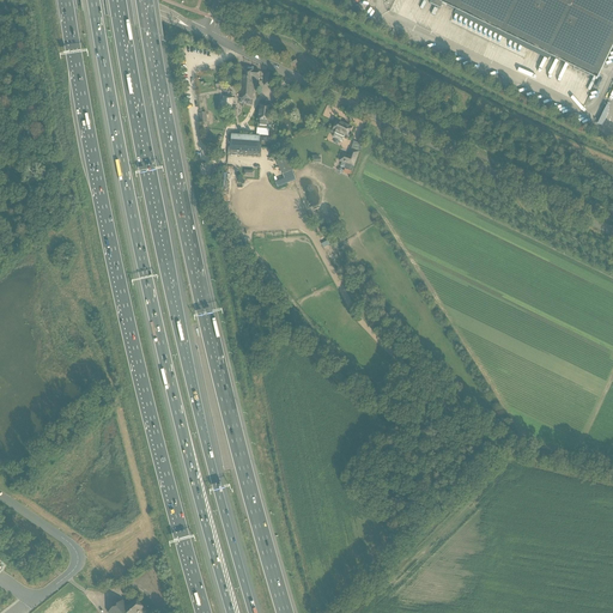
[(612,0),(434,0),(432,4),(439,7),(441,2),(596,78),(595,79),(596,80),(612,44),(612,0)]
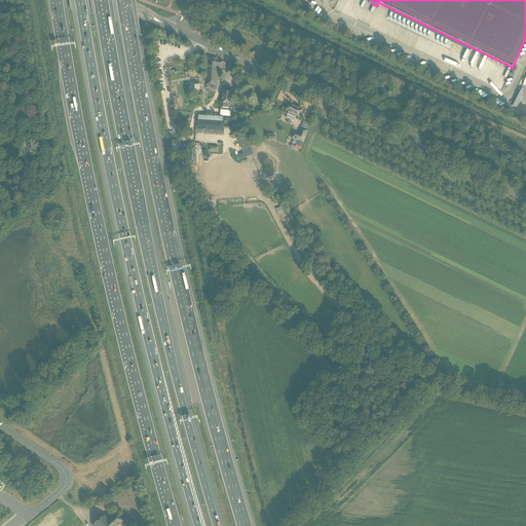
[(205,85),(211,85),(217,86),(218,69),(222,70),(222,62),(212,61),(212,59),(207,58),(205,85)]
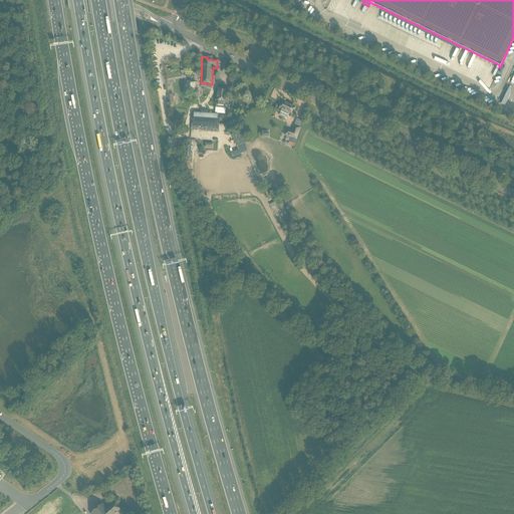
[(185,91),(194,92),(195,81),(186,80),(185,91)]
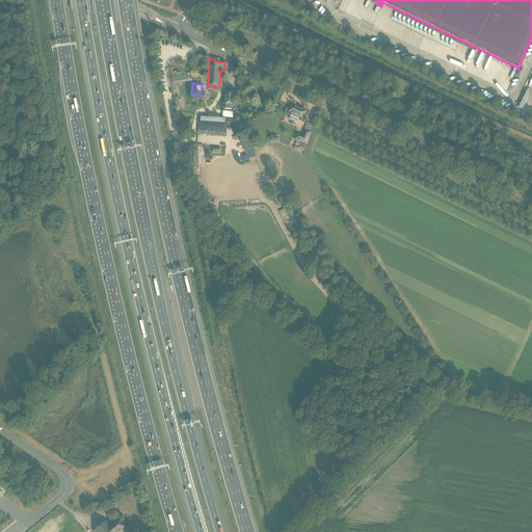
[(223,112),(222,117),(233,118),(233,113),(234,113),(234,112),(233,112),(234,106),(234,105),(235,94),(236,94),(224,92),(223,104),(223,105),(223,111),(222,111),(222,112),(223,112)]
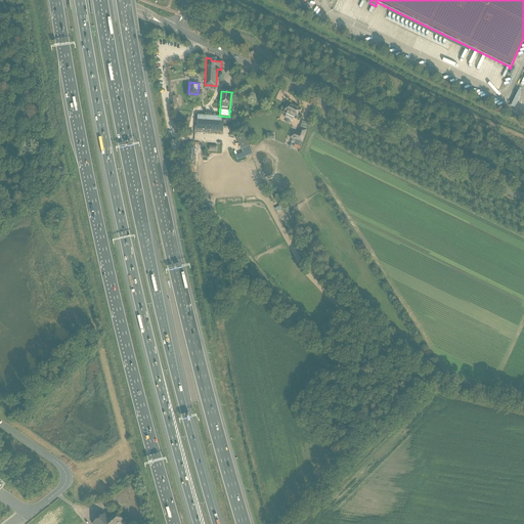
[(285,118),(289,120),(290,118),(293,110),(295,111),(296,107),(288,103),(284,114),(287,115),(285,118)]
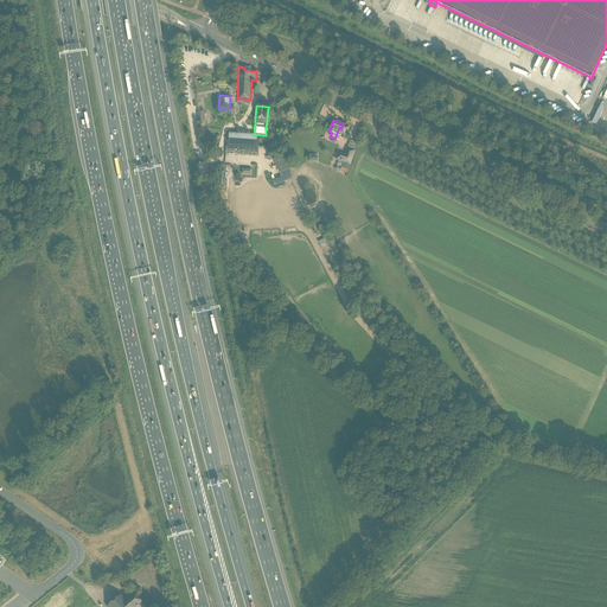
[(336,136),(334,139),(338,140),(340,136),(343,138),(349,127),(343,125),(342,128),(339,127),(336,136)]
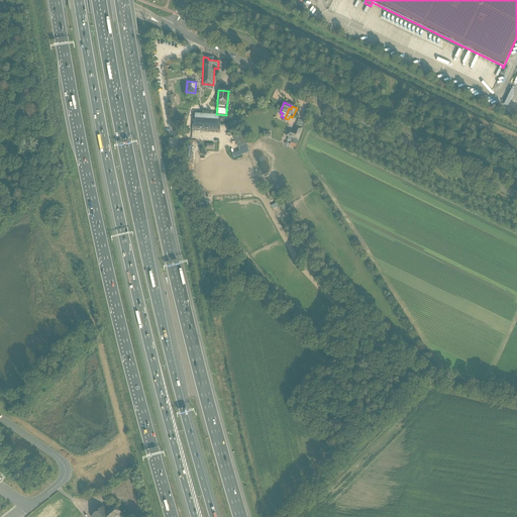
[(192,127),(192,130),(193,130),(201,131),(219,132),(220,129),(219,129),(218,128),(219,116),(193,114),(192,127)]
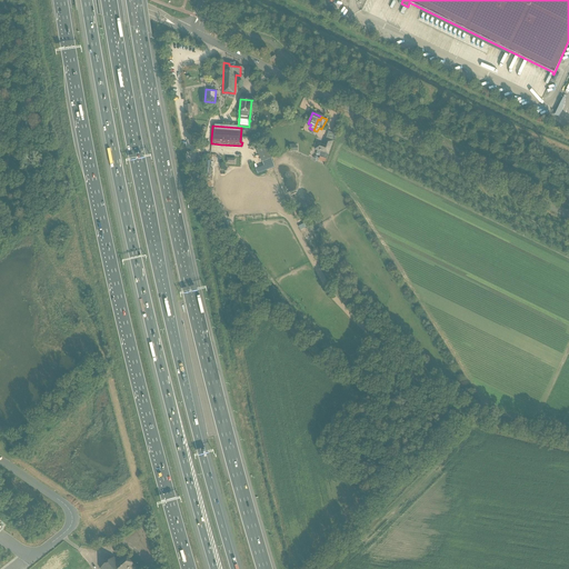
[(320,157),(326,160),(332,141),(326,139),(323,146),(318,143),(316,150),(321,152),(320,157)]
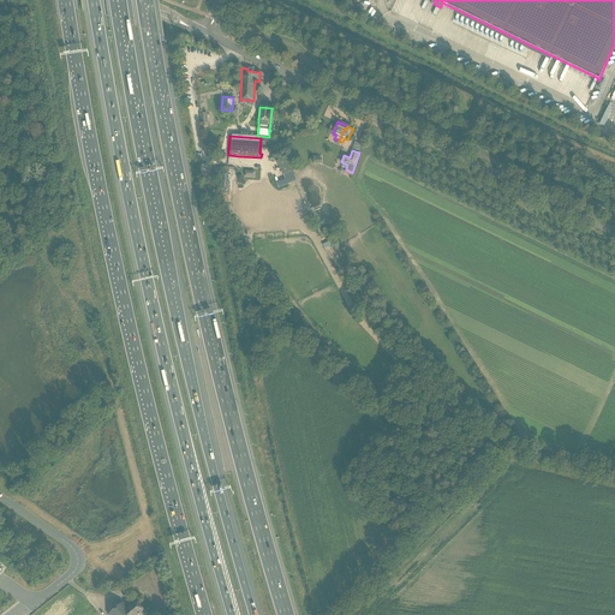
[(287,157),(278,160),(287,184),(297,181),(287,157)]
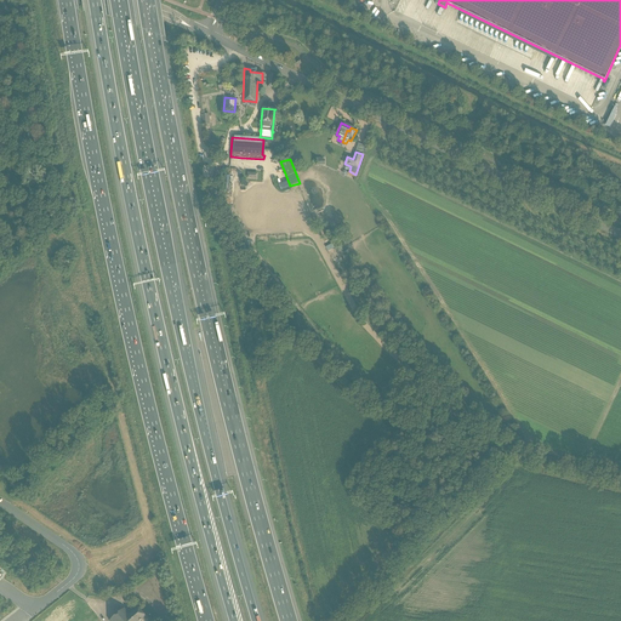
[(124,610),(119,614),(109,620),(140,620),(146,617),(137,608),(127,615),(124,610)]
